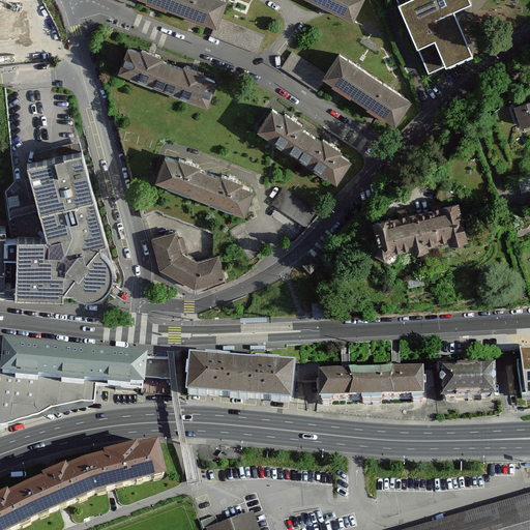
[(5,0),(0,0),(0,40),(9,40),(5,0)]
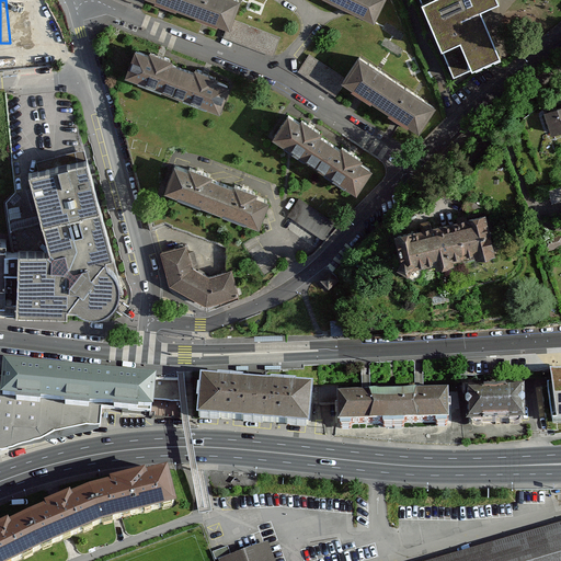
[(237,0),(148,0),(226,29),(237,0)]
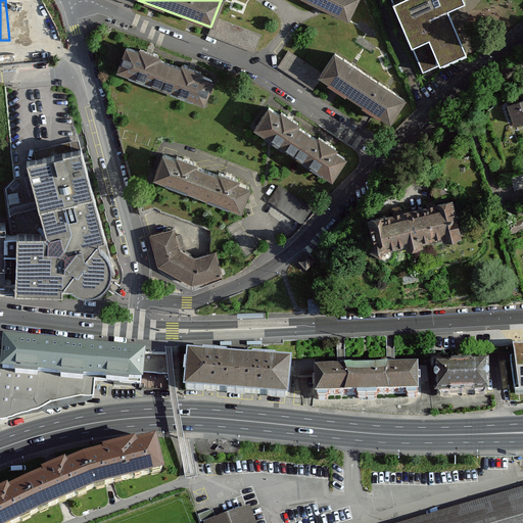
[(306,0),(347,19),(357,0),(306,0)]
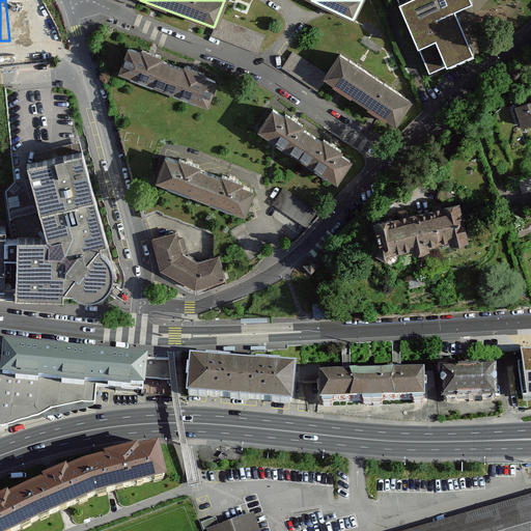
[(395,0),(429,74),(476,52),(455,7),(470,0),(395,0)]
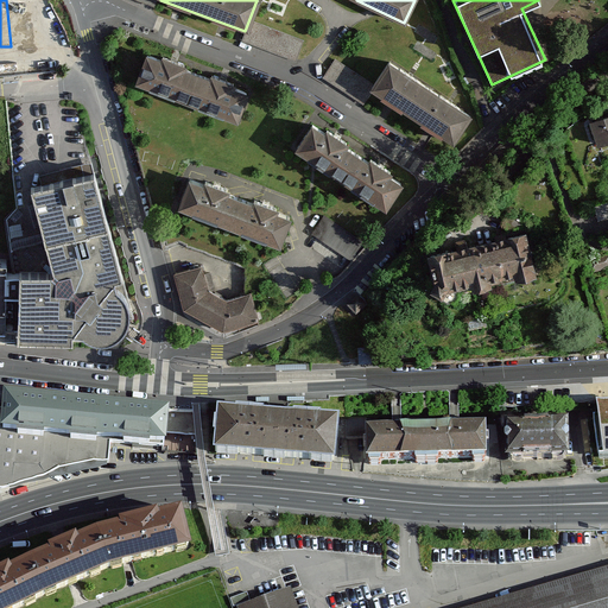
[(247,94),(141,51),(130,80),(235,122),(247,94)]
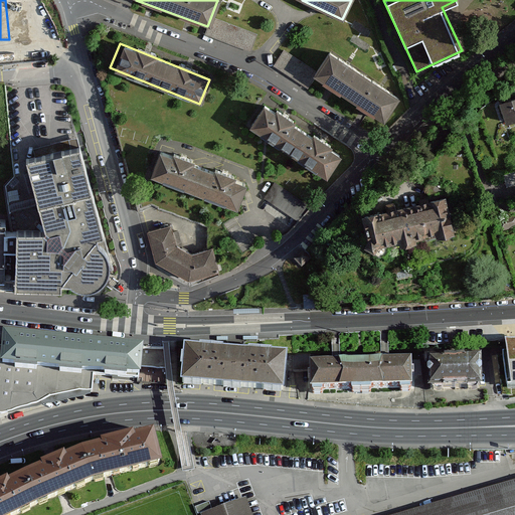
[(326,48),(311,71),(384,120),(400,96),(326,48)]
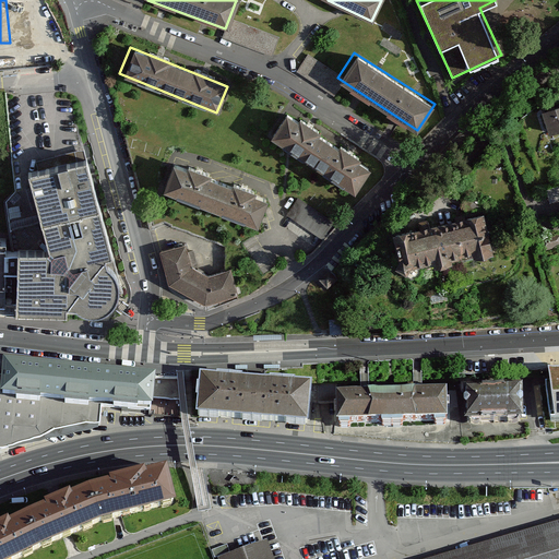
[(558,104),(540,110),(547,134),(558,129),(558,104)]
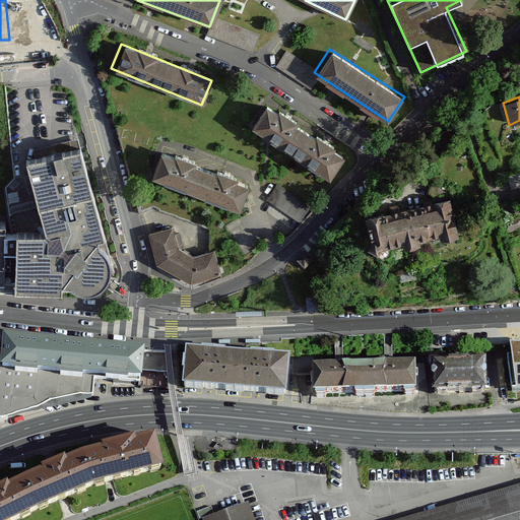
[(343,154),(265,103),(249,127),(327,179),(343,154)]
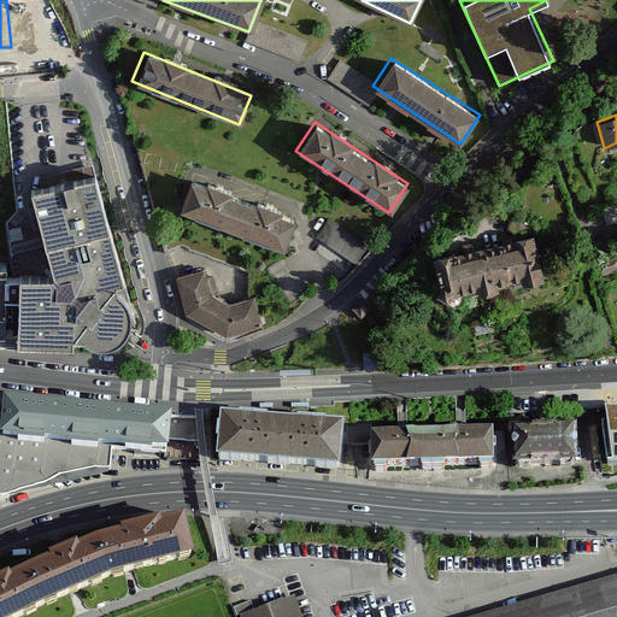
[(0,339),(17,340),(17,344),(100,345),(107,344),(116,342),(122,338),(125,334),(128,330),(130,327),(131,322),(131,313),(131,307),(129,300),(95,172),(34,191),(56,277),(7,276),(7,272),(0,272),(0,339)]
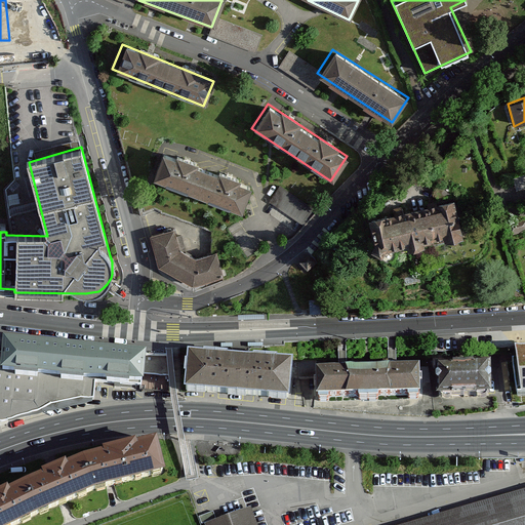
[(250,177),(161,149),(151,179),(241,208),(250,177)]
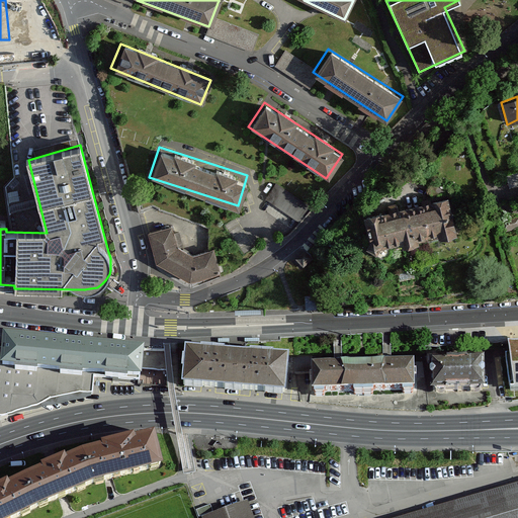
[(16,180),(5,181),(10,214),(29,212),(25,180),(16,181),(16,180)]
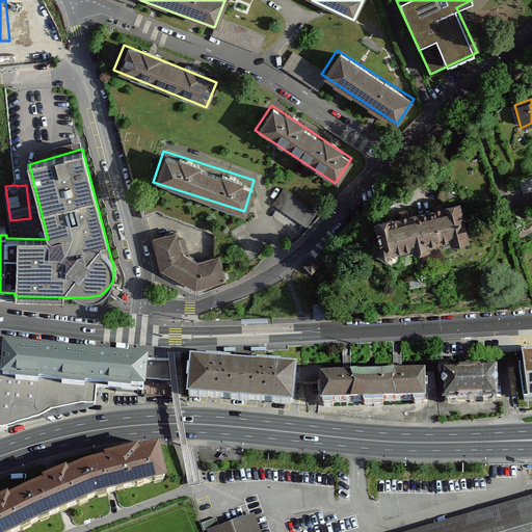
[(309,225),(320,210),(286,185),(274,200),(309,225)]
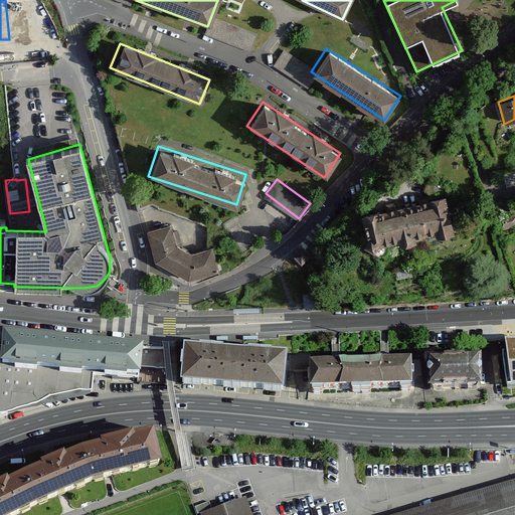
[(448,194),(364,212),(373,249),(456,232),(448,194)]
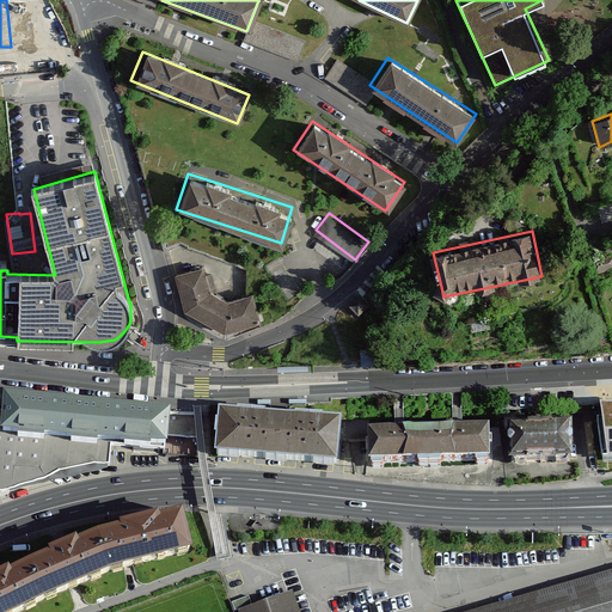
[(203,267),(176,274),(184,311),(225,332),(261,323),(252,294),(228,301),(209,291),(203,267)]
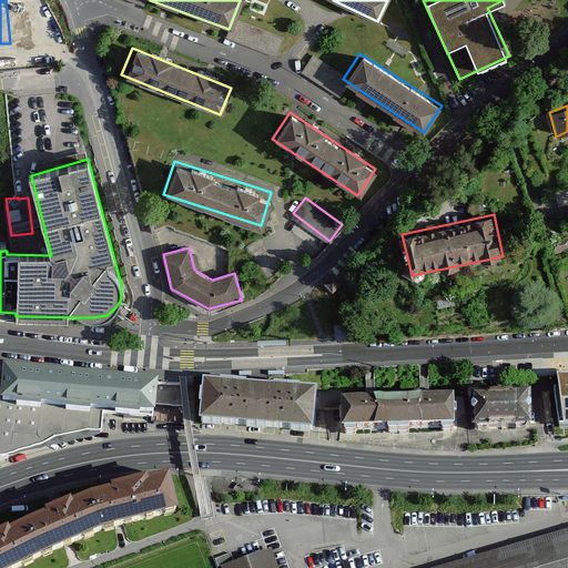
[(335,277),(324,287),(332,296),(343,285),(335,277)]
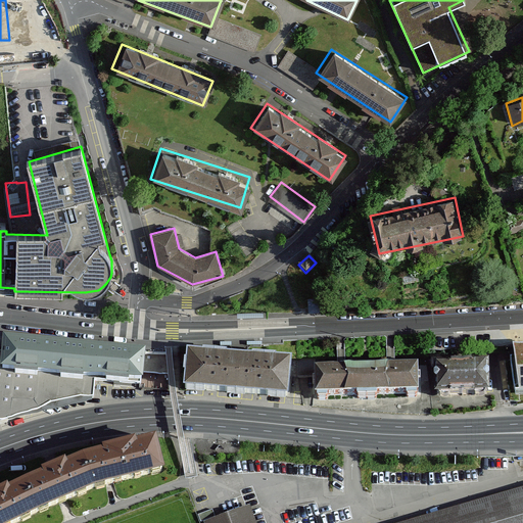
[(97,345),(4,339),(3,355),(2,370),(96,376),(142,379),(144,348),(97,345)]
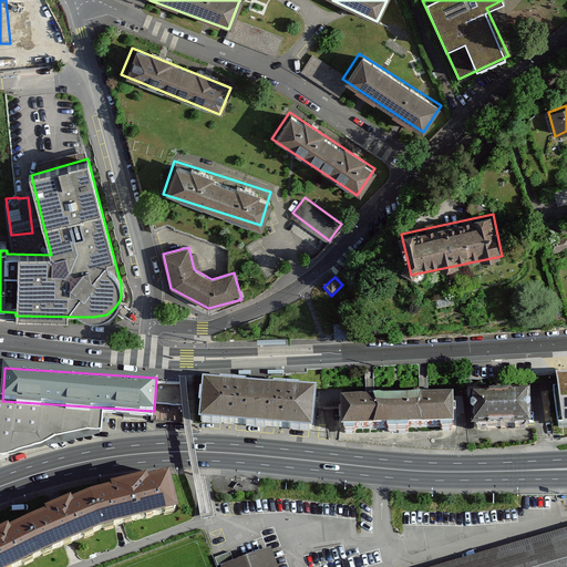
[(566,375),(556,377),(563,430),(566,429),(566,375)]
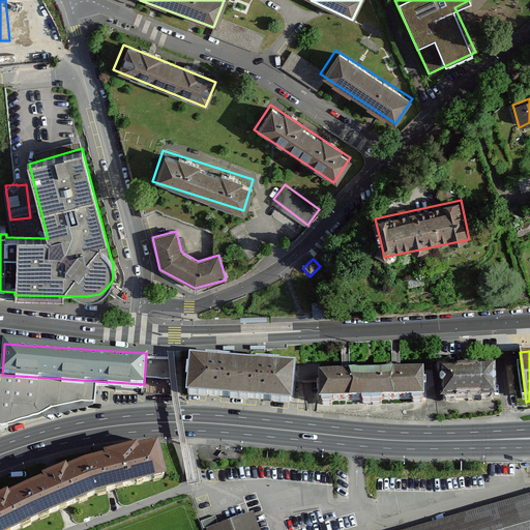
[(296,364),(189,356),(185,398),(292,406),(296,364)]
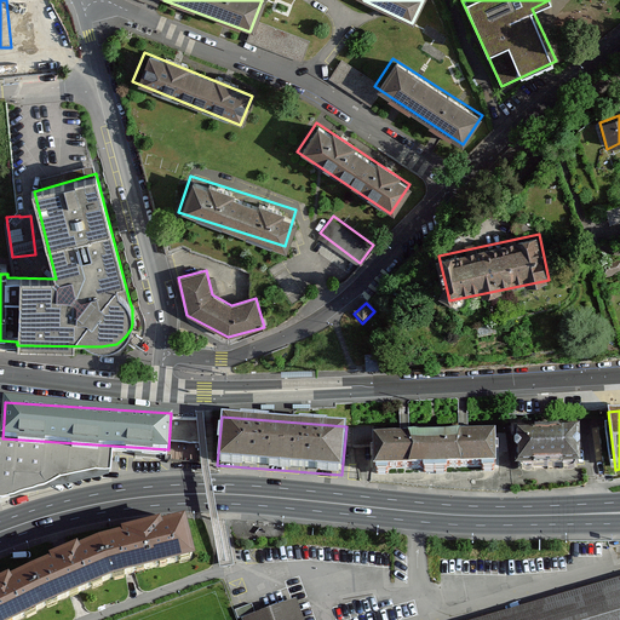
[(3,438),(4,422),(0,422),(0,497),(4,498),(113,469),(114,446),(3,438)]
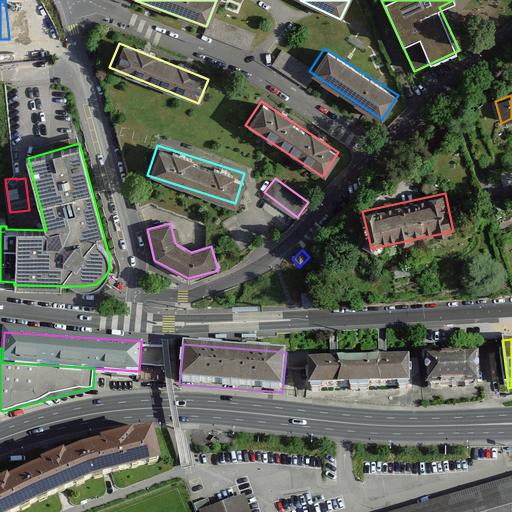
[(476,353),(422,354),(423,386),(476,385),(476,353)]
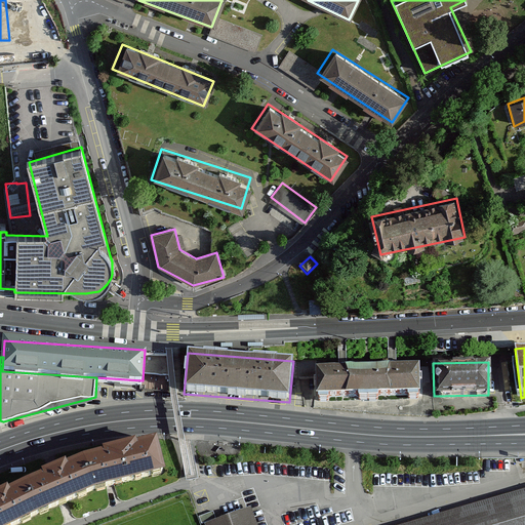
[(415,370),(314,372),(314,398),(415,396),(415,370)]
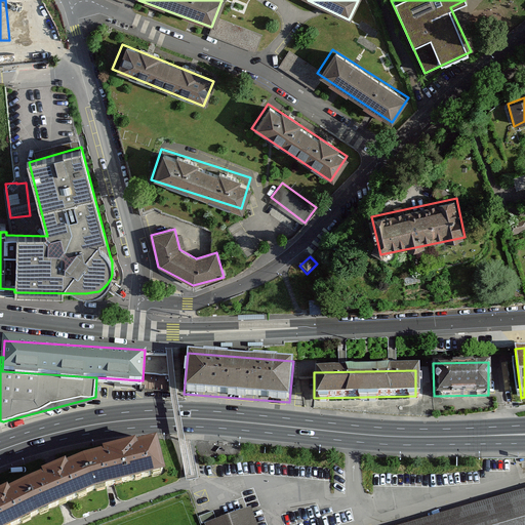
[(165,476),(157,441),(83,455),(98,492),(165,476)]
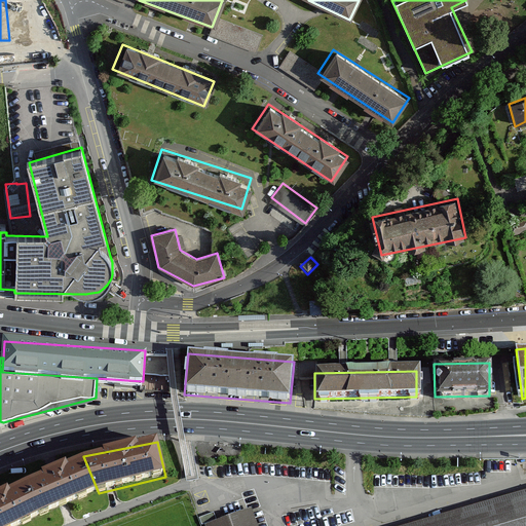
[(38,518),(99,493),(83,456),(23,481),(38,518)]
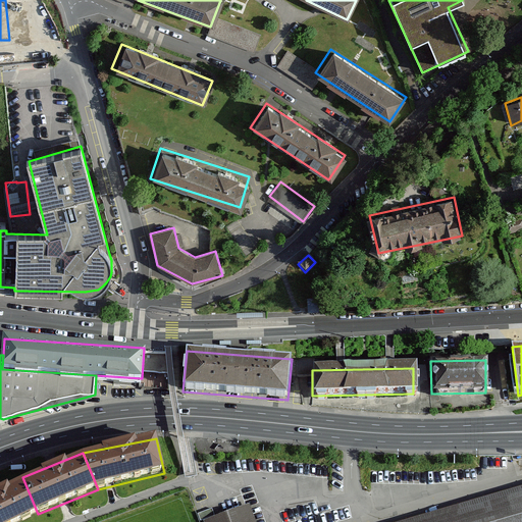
[(0,521),(19,521),(38,514),(22,477),(0,487),(0,521)]
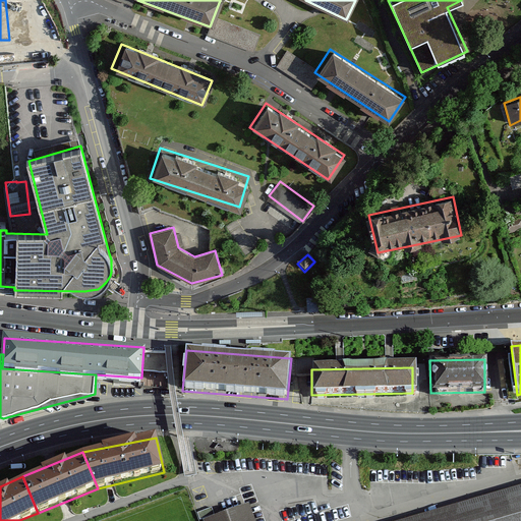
[(520,520),(520,485),(400,520),(520,520)]
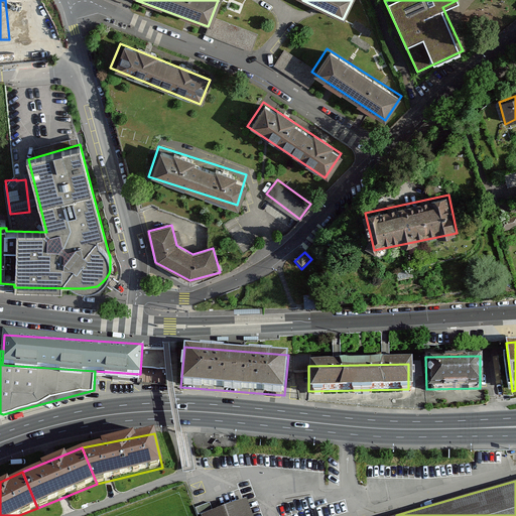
[(203,514),(203,515),(253,515),(247,498),(203,514)]
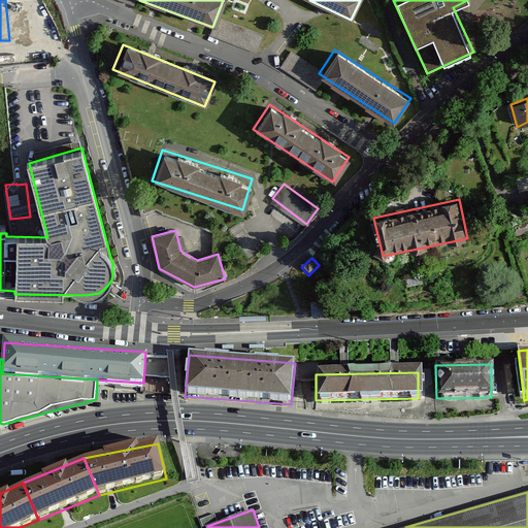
[(205,524),(218,519),(215,513),(203,518),(205,524)]
